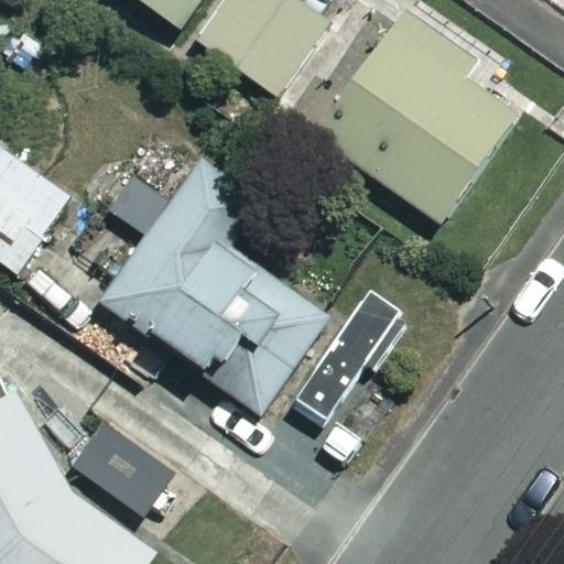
[(191,0),(144,0),(176,22),(191,0)]
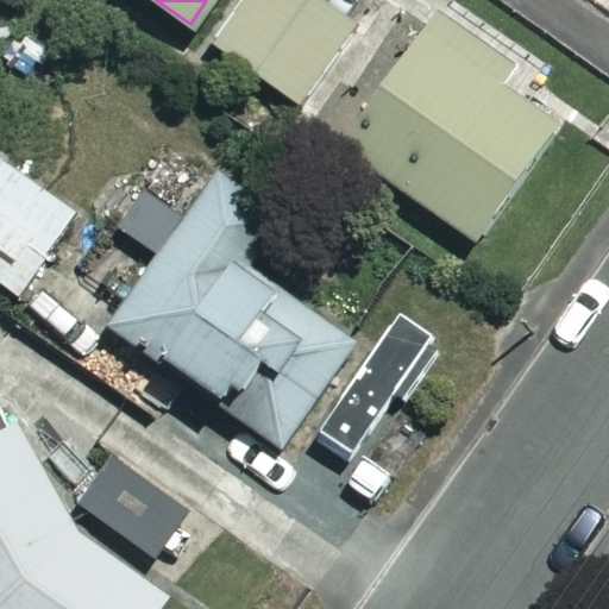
[(353,24),(321,0),(234,0),(208,36),(295,101),(353,24)]
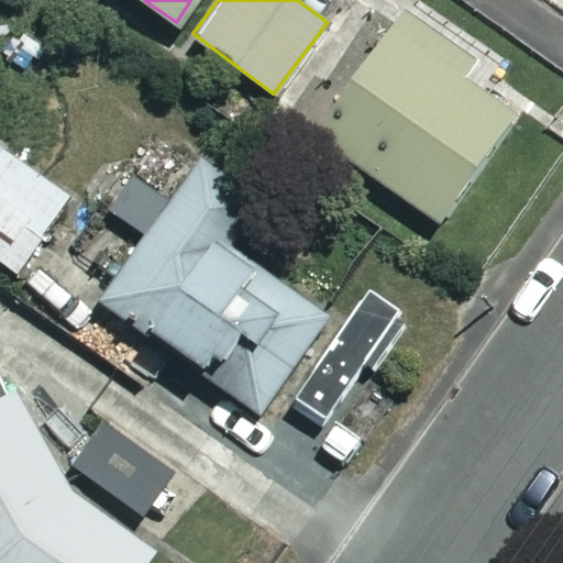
[(475,62),(403,9),(315,130),(435,218),(512,110),(464,76),(475,62)]
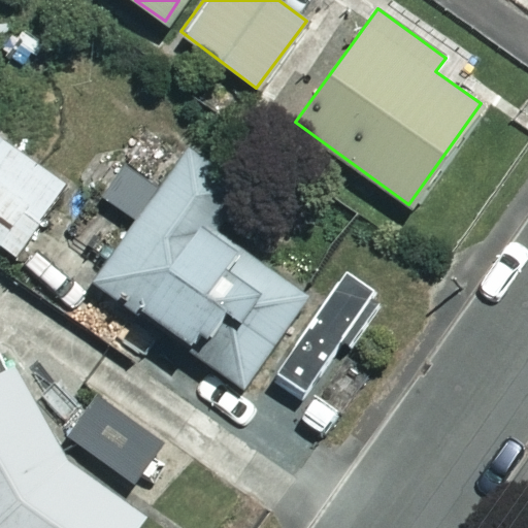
[(65,183),(0,136),(0,243),(14,254),(65,183)]
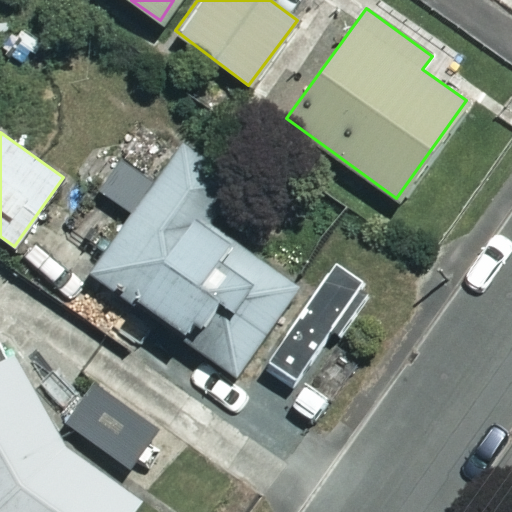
[(239,177),(185,140),(90,275),(234,375),(297,286),(207,223),(239,177)]
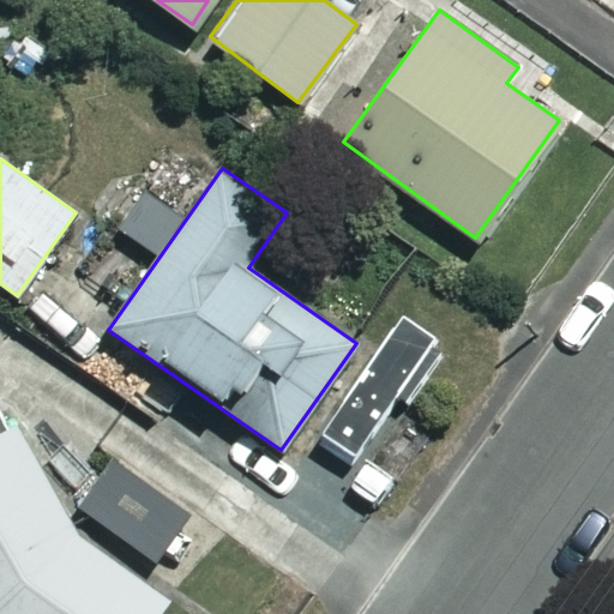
[(78,535),(14,423),(0,431),(0,613),(155,613),(167,597),(78,535)]
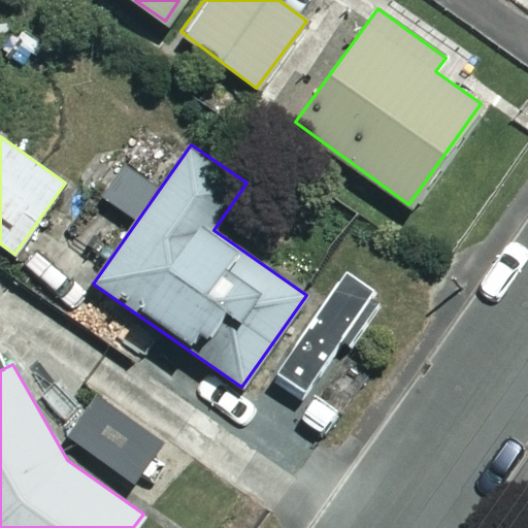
[(65,434),(133,483),(163,442),(95,394),(65,434)]
